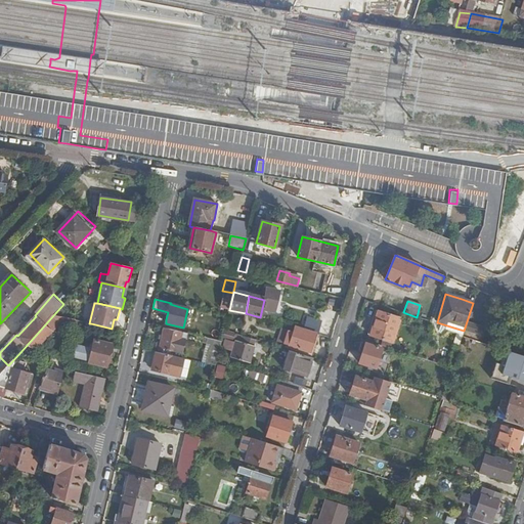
[(400,317),(379,311),(370,336),(392,342),(400,317)]
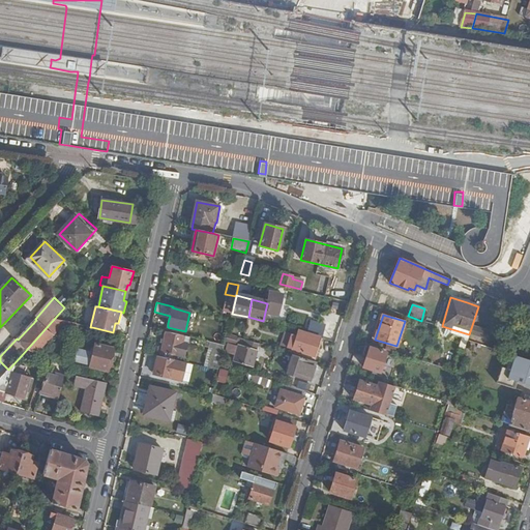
[(21,356),(30,361),(60,326),(76,330),(78,324),(55,318),(21,356)]
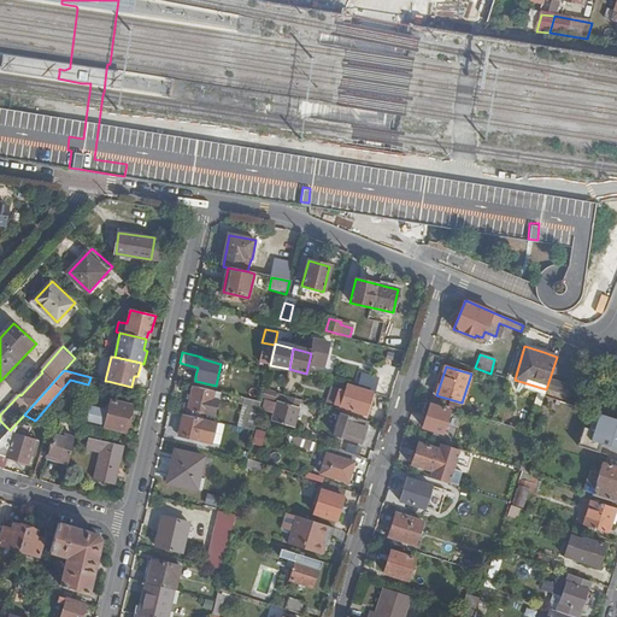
[(370,392),(375,376),(360,371),(357,387),(370,392)]
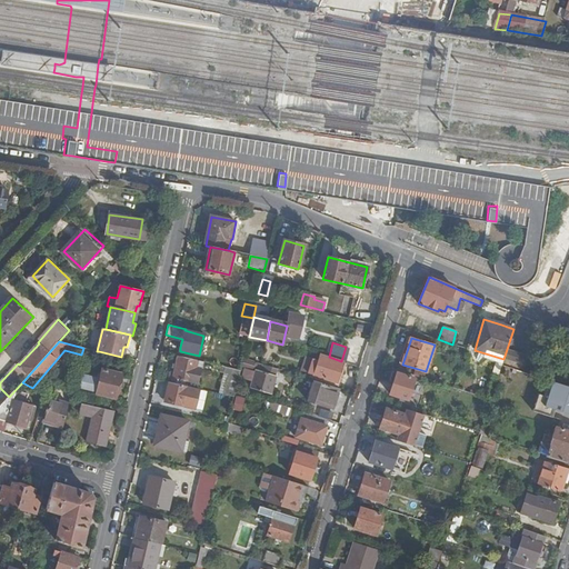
[(83,348),(81,355),(97,358),(99,351),(97,351),(83,348)]
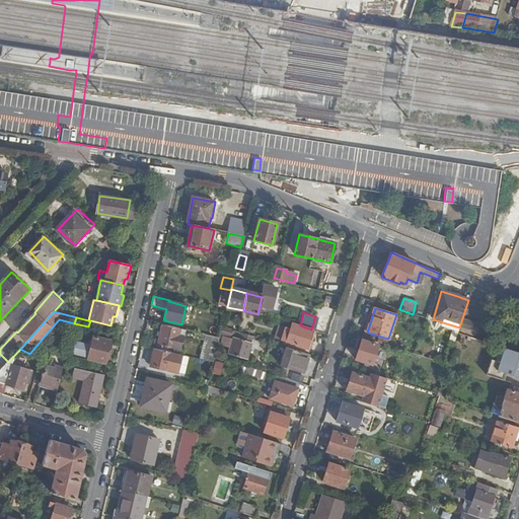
[(476,331),(479,323),(463,318),(461,326),(476,331)]
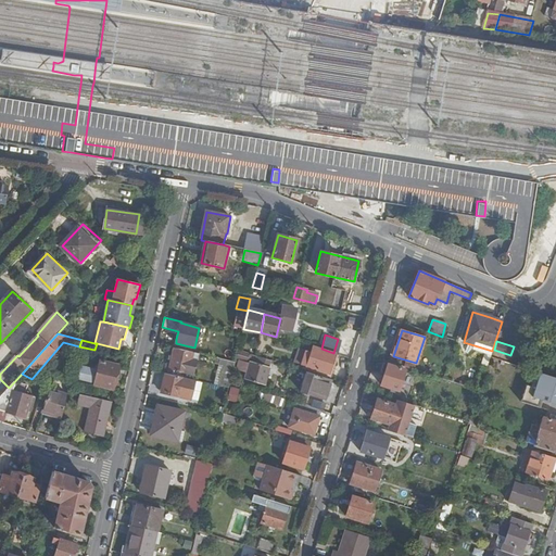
[(328,373),(335,353),(333,353),(321,349),(313,346),(311,352),(305,350),(303,359),(308,361),(306,366),(328,373)]
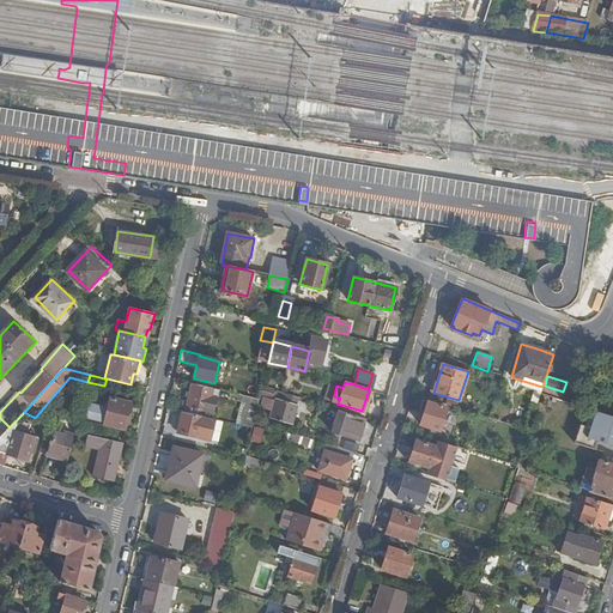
[(213,389),(192,383),(189,393),(184,412),(201,416),(202,410),(207,411),(213,389)]
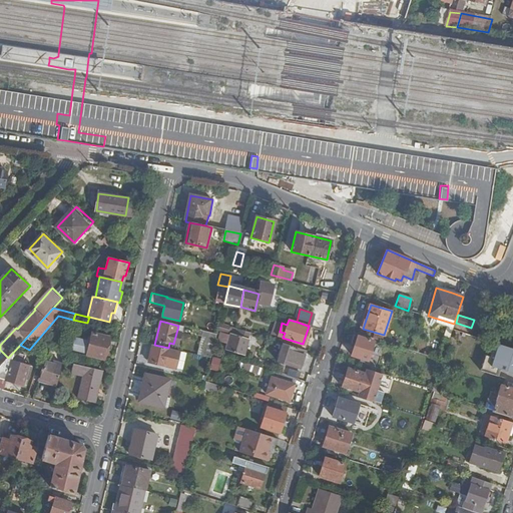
[(229,326),(221,324),(219,330),(227,333),(229,326)]
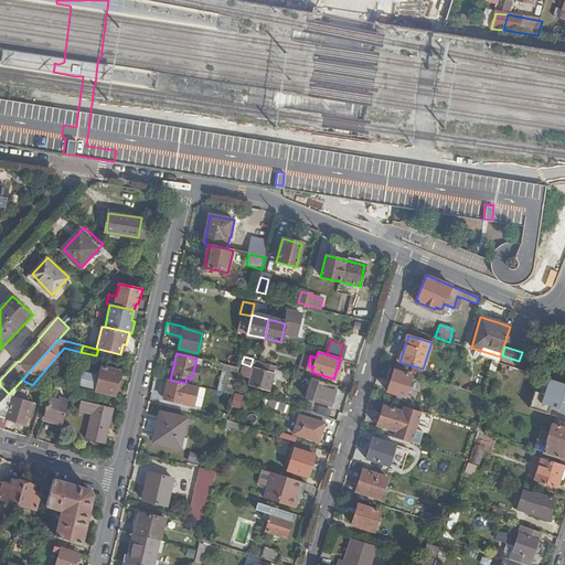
[(272,365),(259,361),(257,369),(254,368),(248,385),(267,392),(274,373),(270,372),(272,365)]
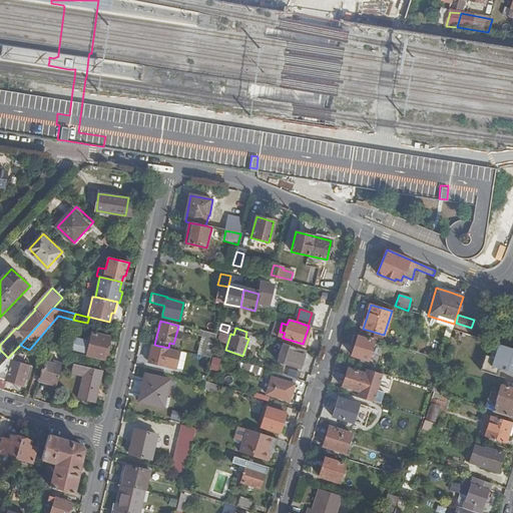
[(110,338),(93,334),(87,355),(104,360),(110,338)]
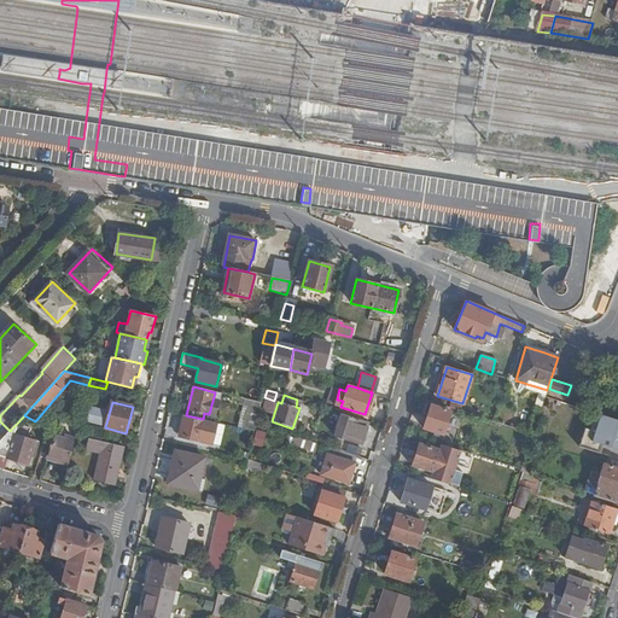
[(88,404),(86,420),(100,424),(104,407),(88,404)]
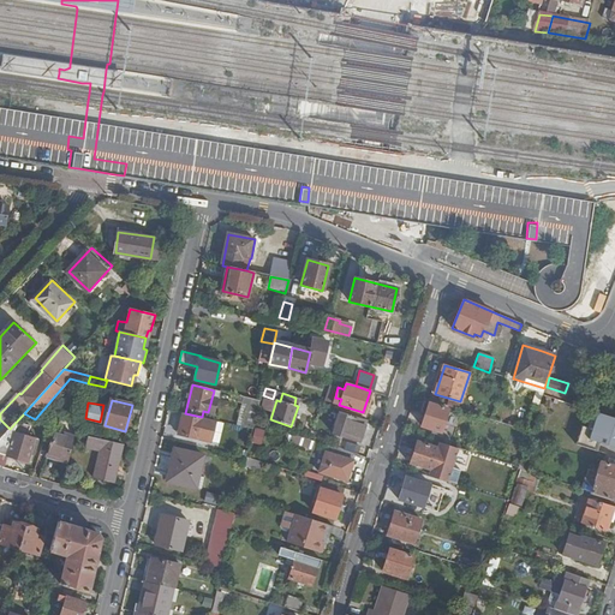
[(448,408),(429,402),(422,427),(440,433),(448,408)]
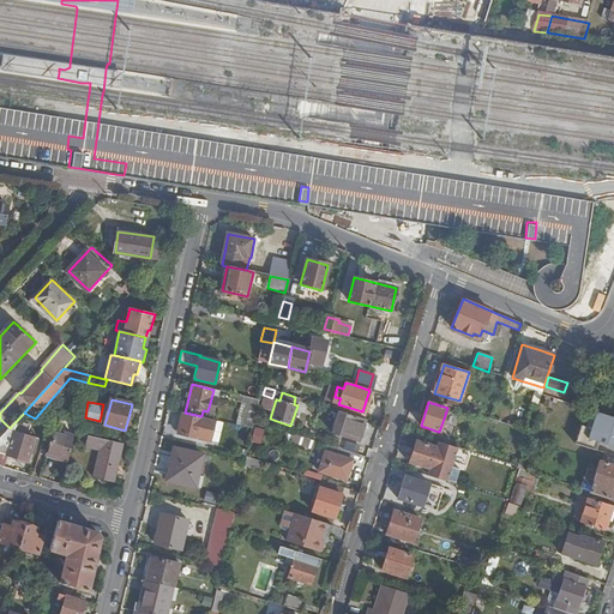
[(359,440),(366,419),(338,410),(332,433),(359,440)]
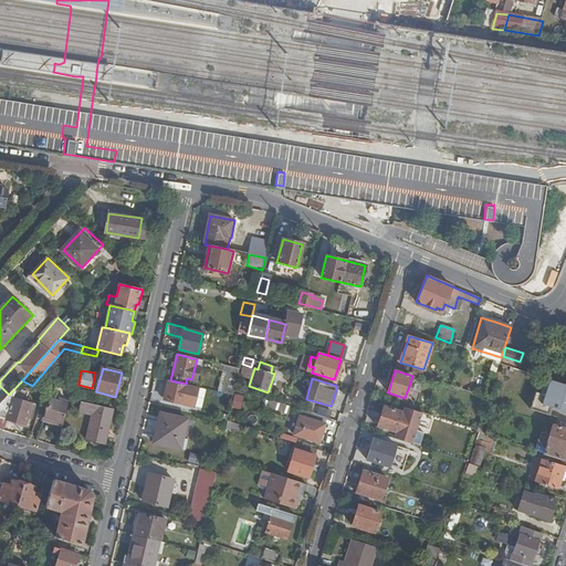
[(565,384),(549,378),(544,394),(535,391),(530,408),(548,415),(551,407),(565,411),(565,384)]
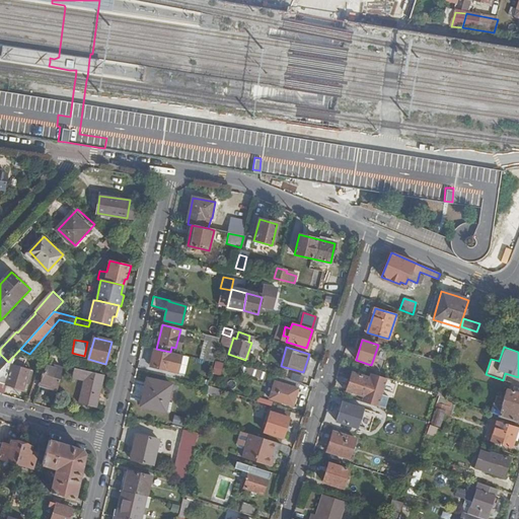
[(150,366),(163,369),(167,370),(171,353),(170,352),(156,349),(154,349),(152,357),(150,366)]
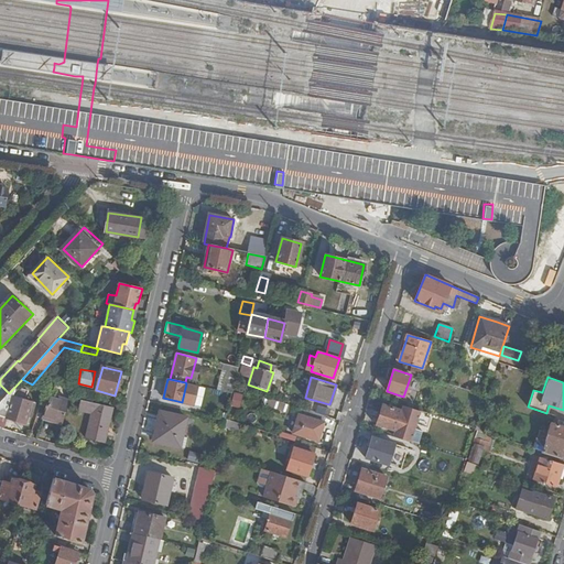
[(0,402),(2,400),(3,399),(9,393),(0,384),(0,402)]
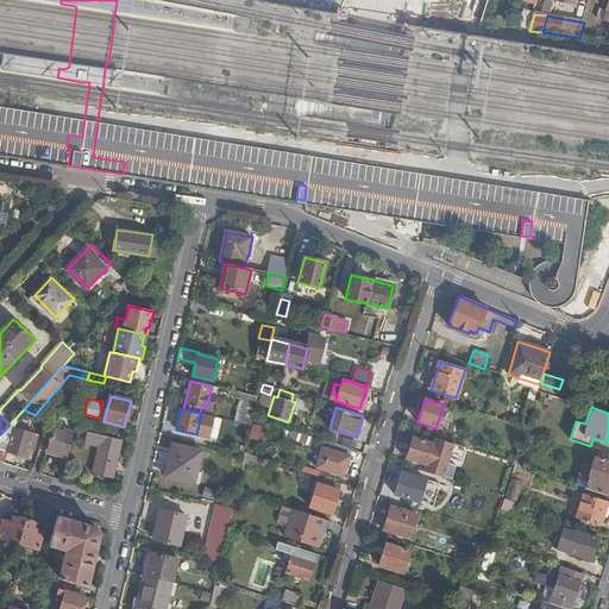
[(258,440),(263,425),(252,422),(249,438),(258,440)]
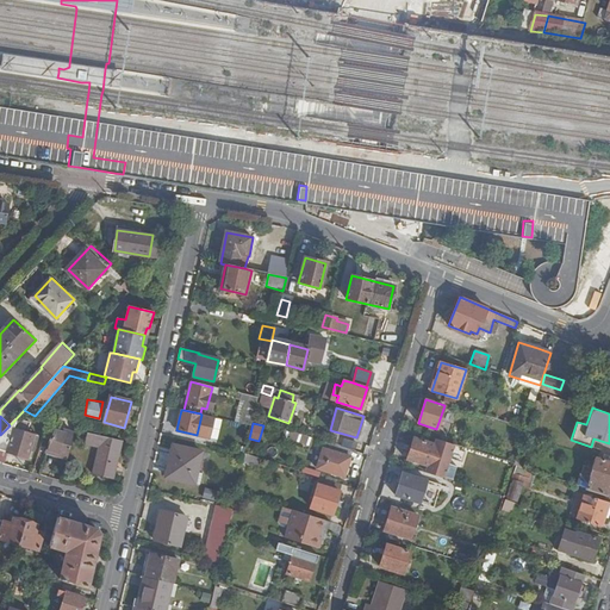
[(47,453),(67,459),(74,433),(55,428),(47,453)]
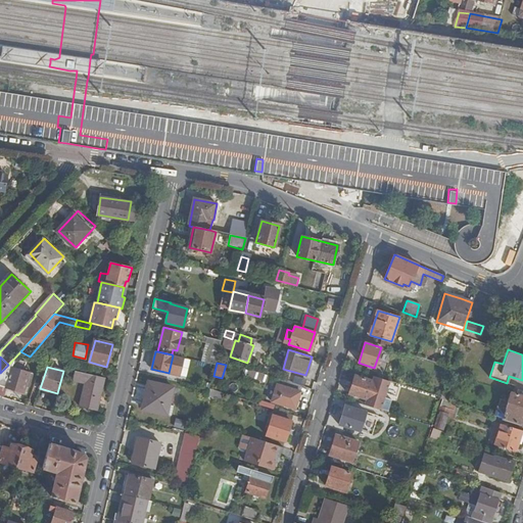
[(3,370),(2,371),(0,379),(0,386),(24,393),(30,374),(10,369),(10,372),(3,370)]
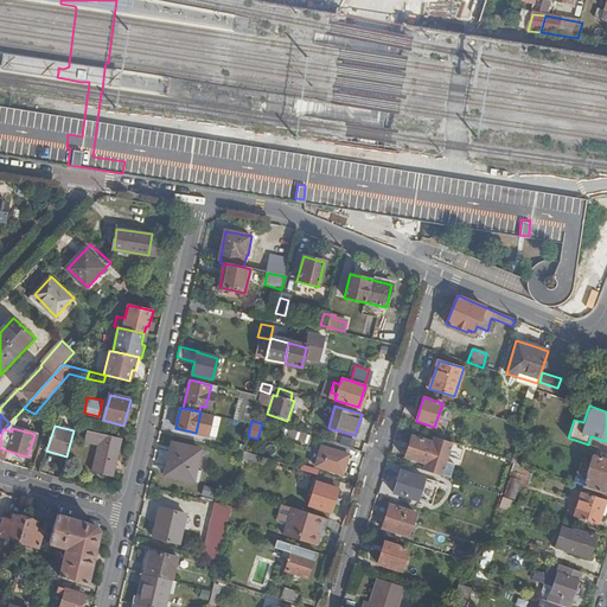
[(112,479),(121,439),(88,430),(85,441),(100,445),(93,473),(112,479)]
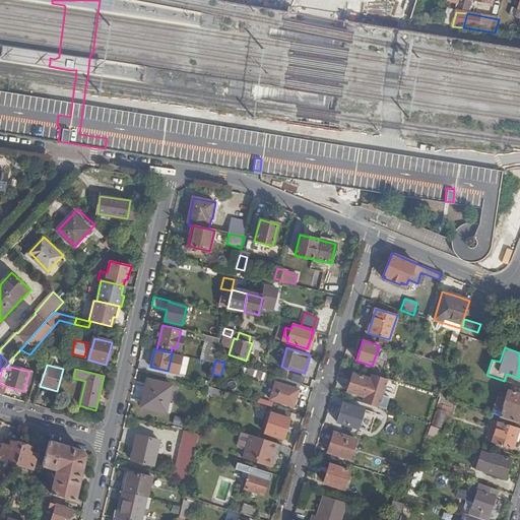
[(252,377),(263,380),(265,372),(254,369),(252,377)]
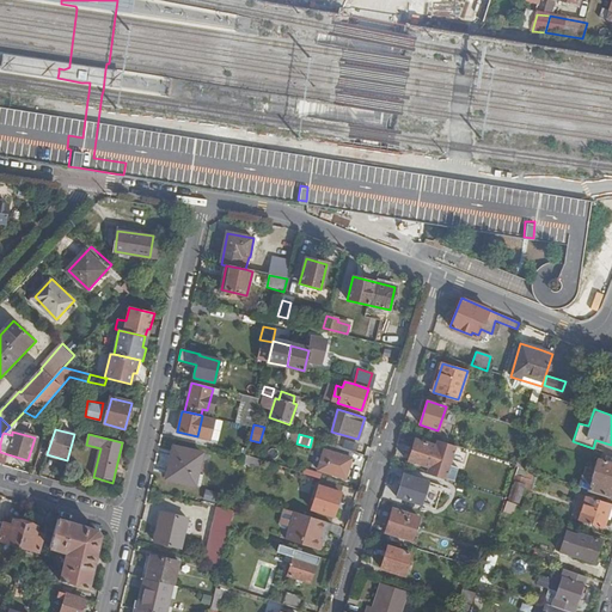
[(415,438),(408,461),(428,469),(426,475),(453,483),(458,467),(450,465),(454,451),(436,445),(415,438)]
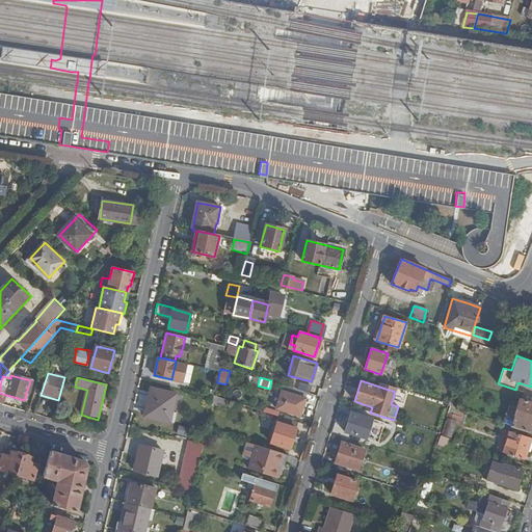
[(380,382),(379,387),(395,392),(396,388),(380,382)]
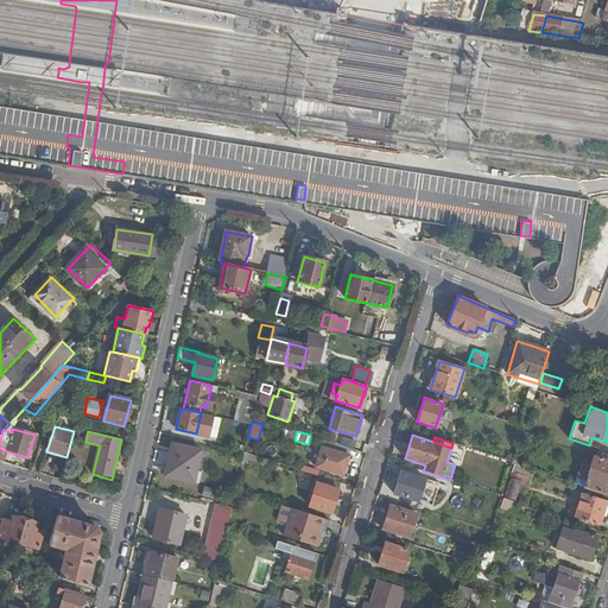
[(347,455),(349,448),(323,439),(315,466),(342,475),(348,455),(347,455)]
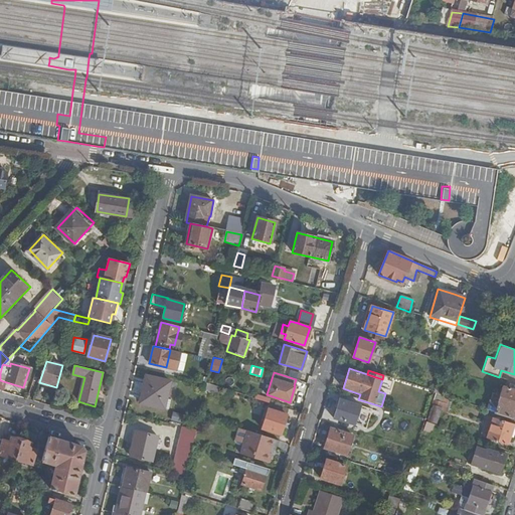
[(169,383),(147,377),(144,389),(141,403),(163,408),(169,383)]
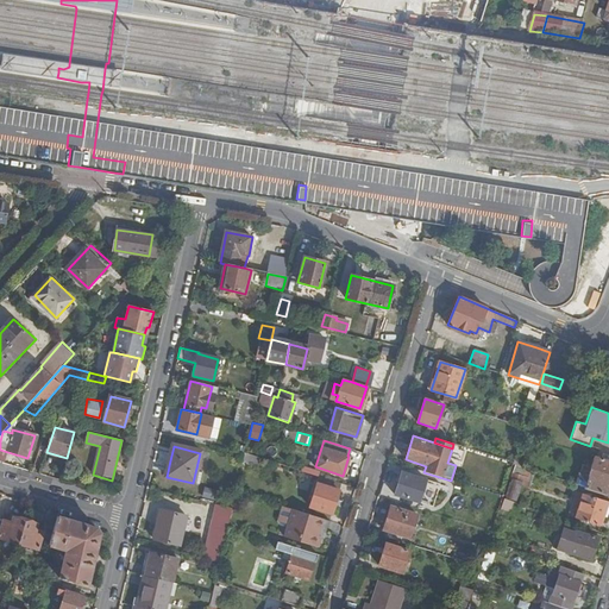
[(245,452),(243,458),(257,463),(258,457),(245,452)]
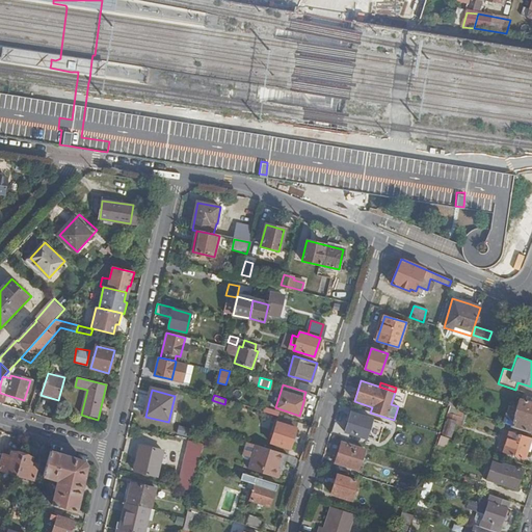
[(510,425),(529,431),(531,422),(531,396),(528,395),(526,400),(519,399),(510,425)]
